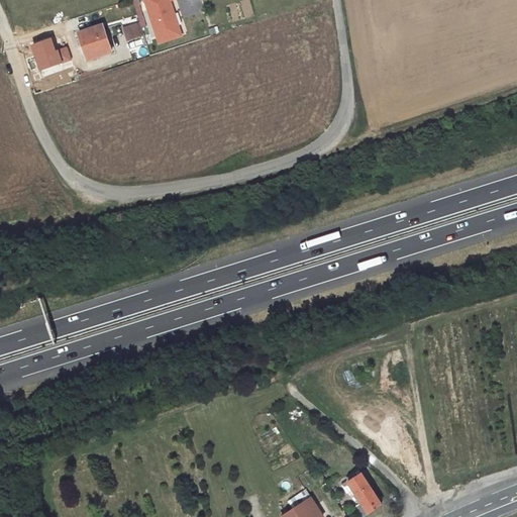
[(136,0),(133,0),(132,0),(141,26),(145,25),(136,0)]
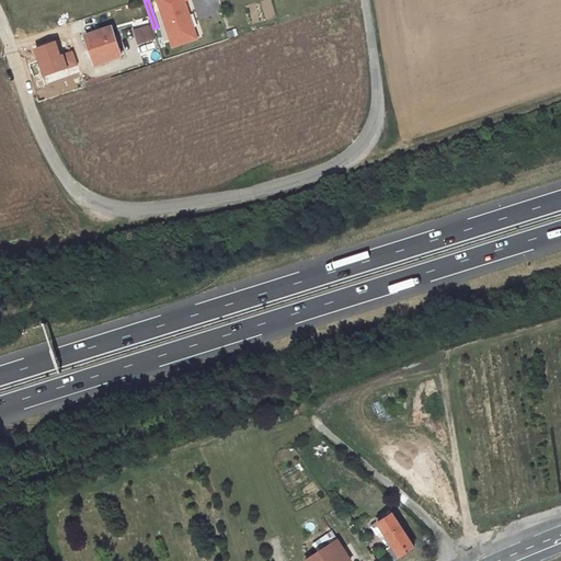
[(194,31),(184,0),(157,0),(170,38),(194,31)]
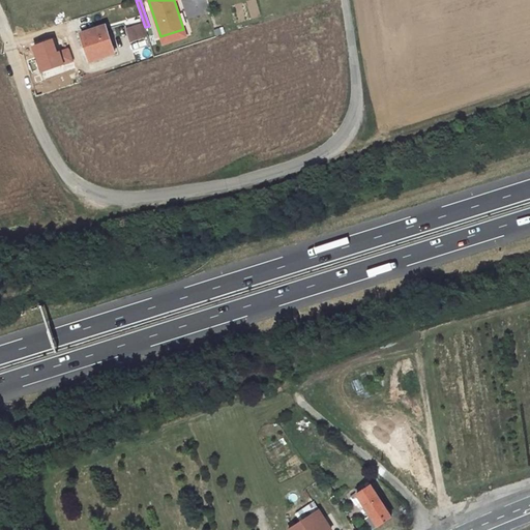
[(143,23),(136,26),(140,38),(147,36),(143,23)]
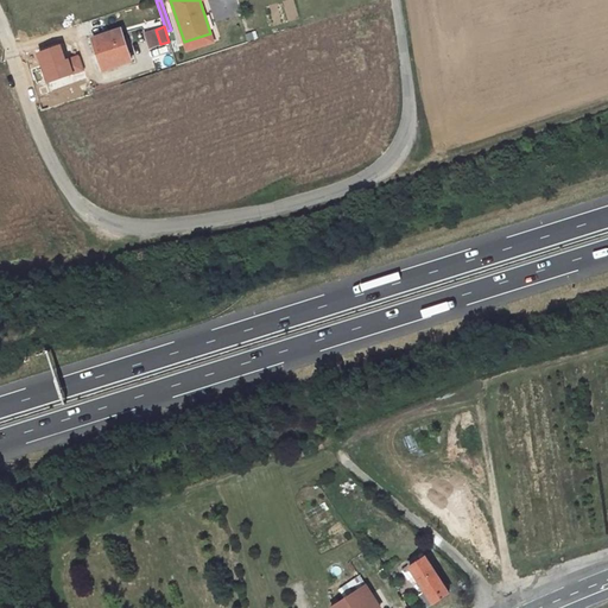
[(120,30),(93,38),(103,70),(131,61),(120,30)]
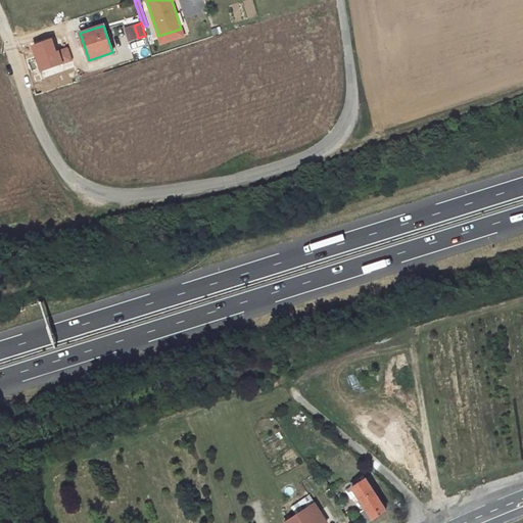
[(134,26),(125,29),(129,41),(138,38),(134,26)]
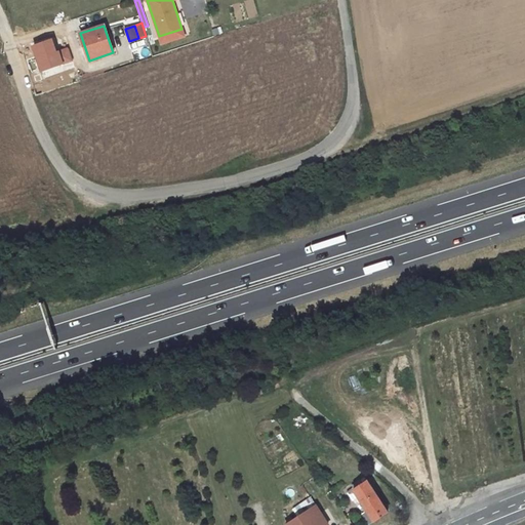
[(182,29),(159,36),(162,43),(185,36),(182,29)]
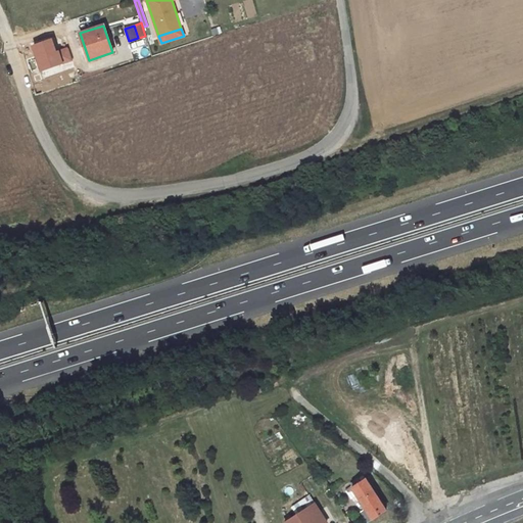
[(67,48),(55,52),(51,39),(32,46),(40,72),(72,60),(67,48)]
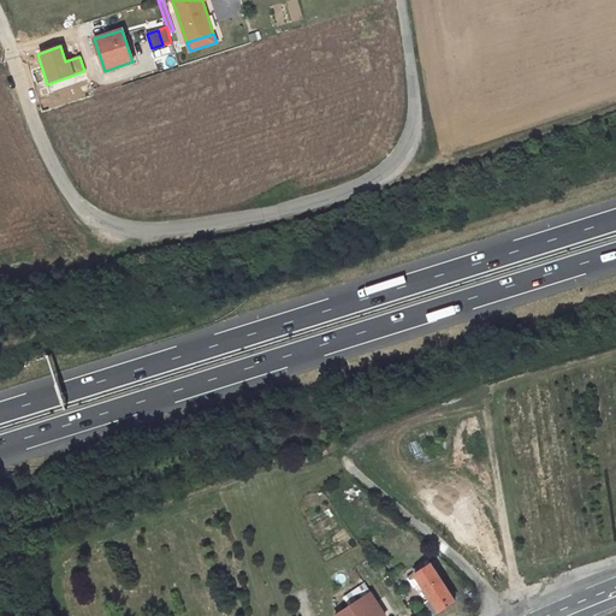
[(433,439),(413,439),(413,454),(433,452),(433,439)]
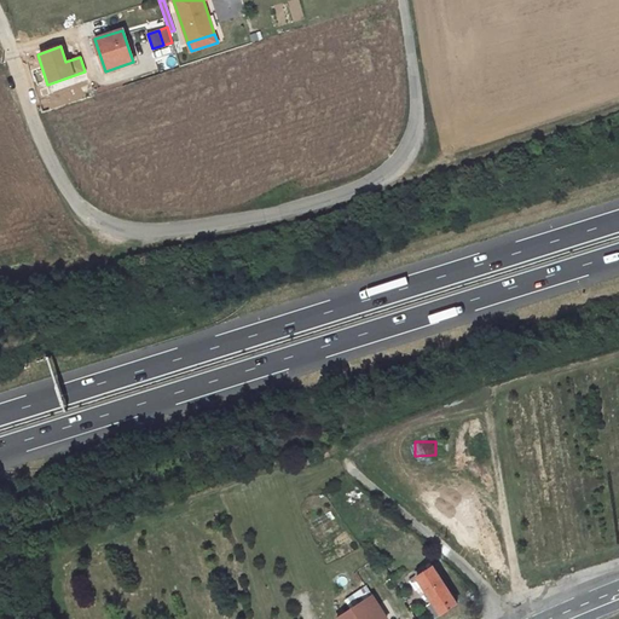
[(385,549),(389,538),(376,533),(372,544),(385,549)]
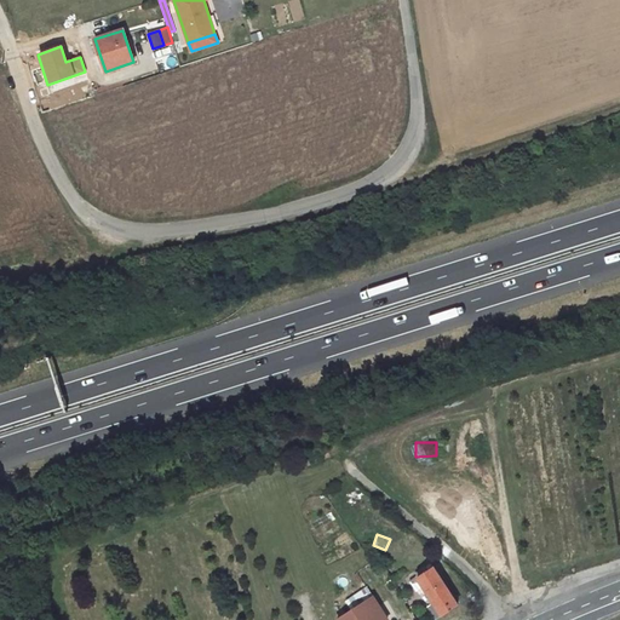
[(432,568),(418,578),(442,615),(458,606),(432,568)]
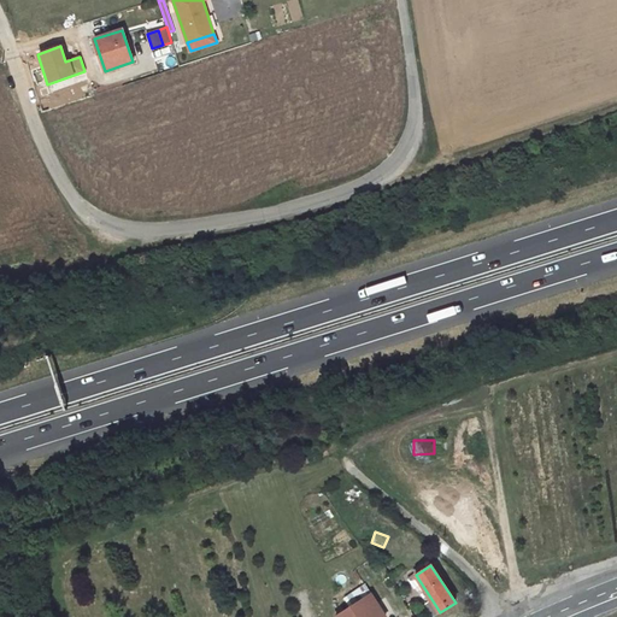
[(346,598),(352,606),(371,594),(365,585),(346,598)]
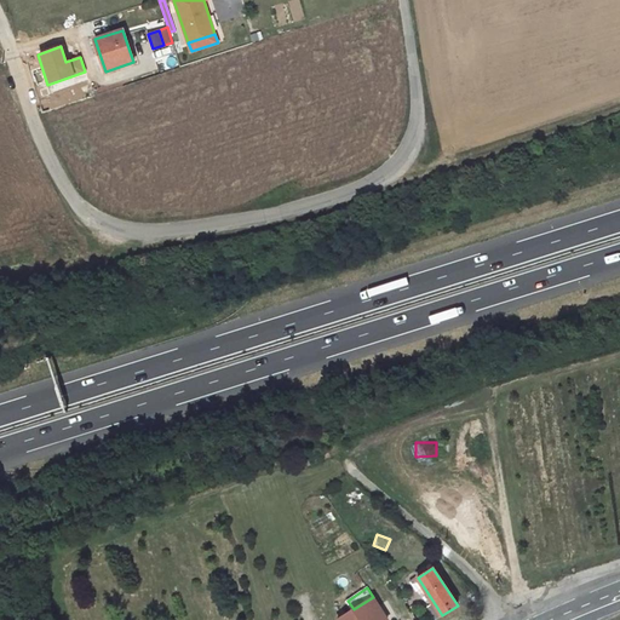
[(338,619),(337,619),(385,619),(388,619),(373,597),(354,609),(338,619)]
